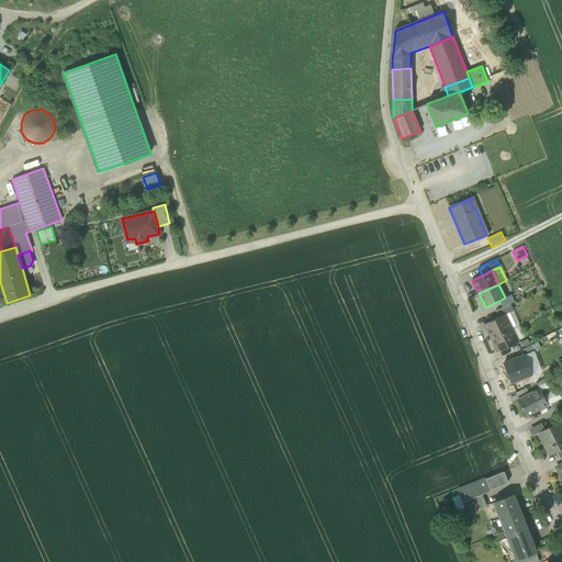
[(499,301),(503,307),(510,304),(514,302),(510,294),(505,298),(499,301)]
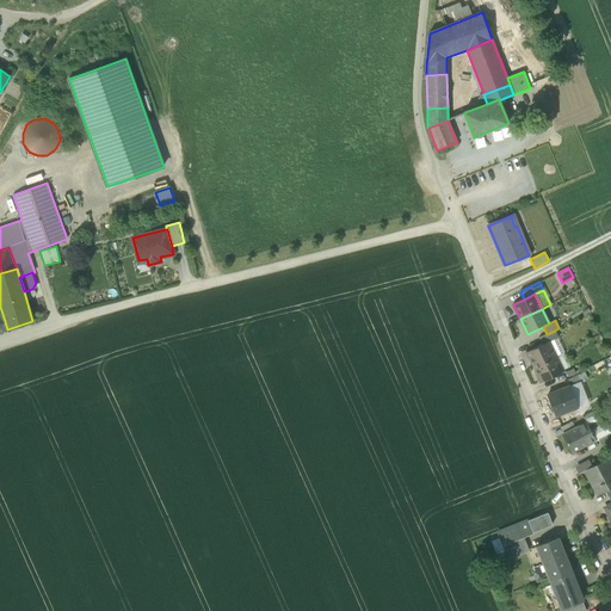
[(559,338),(555,331),(547,334),(538,338),(542,345),(548,341),(548,343),(557,338),(559,338)]
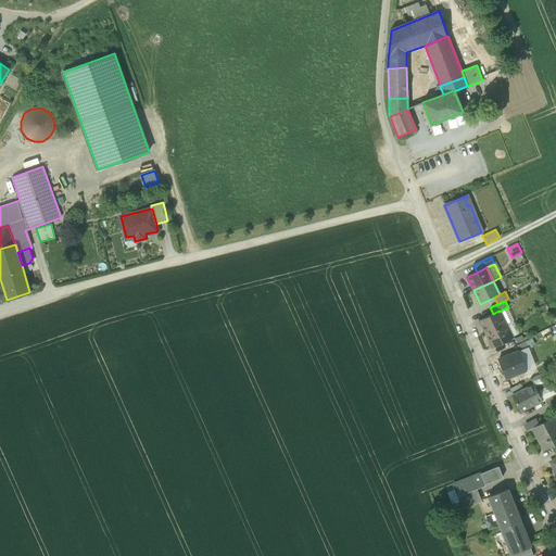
[(507,307),(498,312),(505,325),(513,321),(514,320),(507,307)]
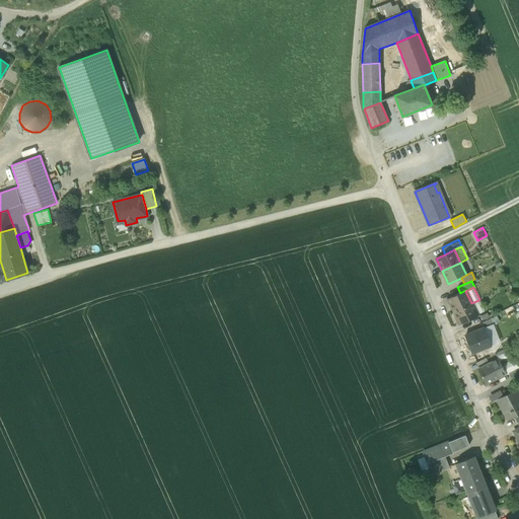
[(447,299),(453,312),(471,303),(465,291),(465,290),(460,293),(447,299)]
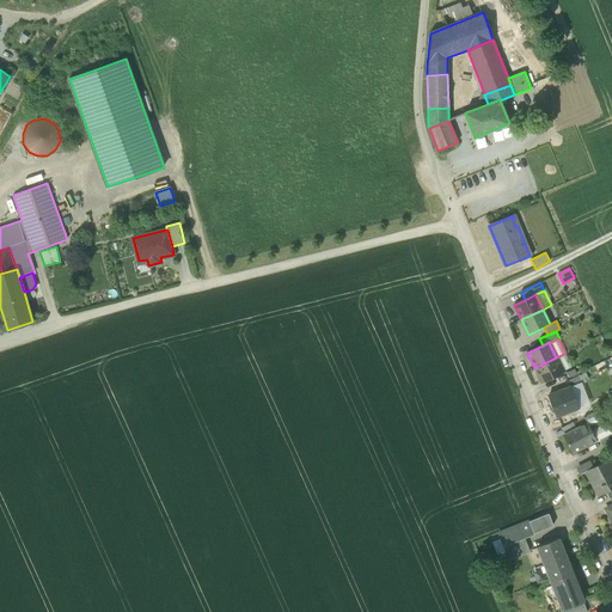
[(564,354),(556,357),(563,372),(571,368),(564,354)]
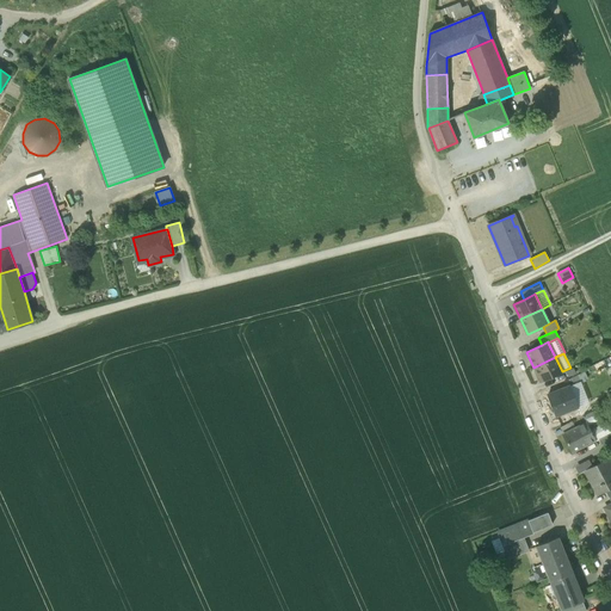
[(562,371),(555,357),(534,368),(542,382),(563,372),(562,371)]
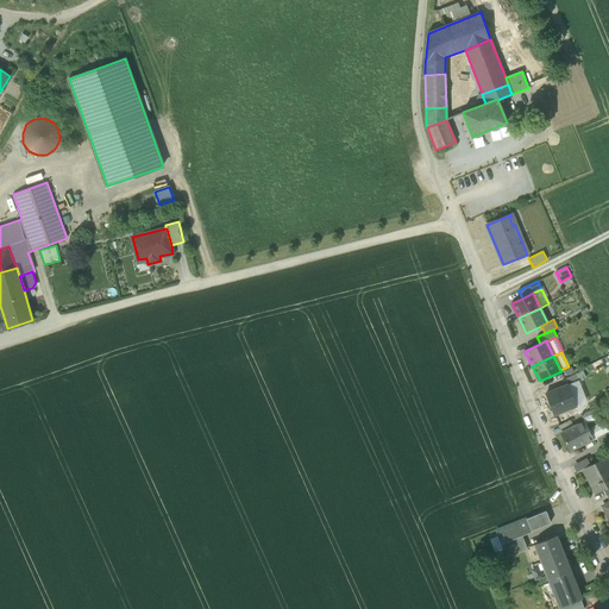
[(567,377),(569,383),(579,380),(586,378),(583,370),(567,377)]
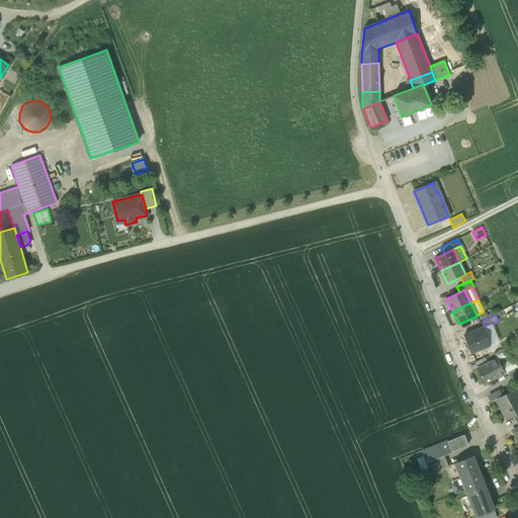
[(484,329),(490,346),(500,342),(493,323),(484,326),(483,327),(484,329)]
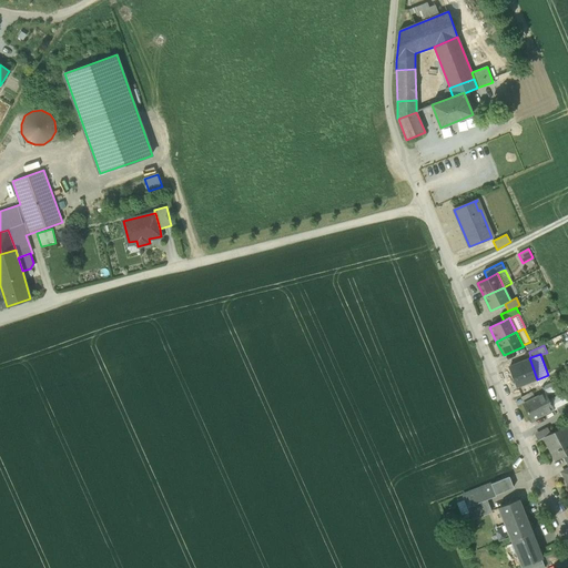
[(510,368),(516,386),(537,379),(530,361),(510,368)]
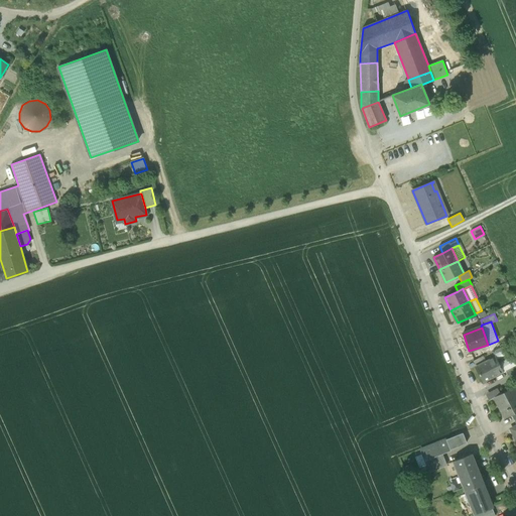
[(515,351),(512,343),(506,346),(511,357),(515,354),(515,351)]
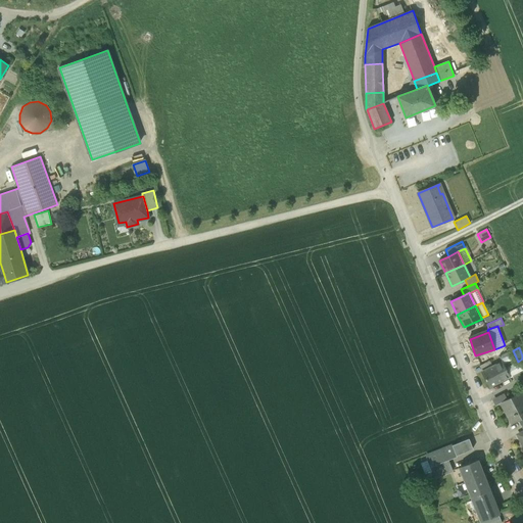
[(500,355),(503,362),(507,371),(512,368),(511,366),(518,362),(513,350),(513,349),(500,355)]
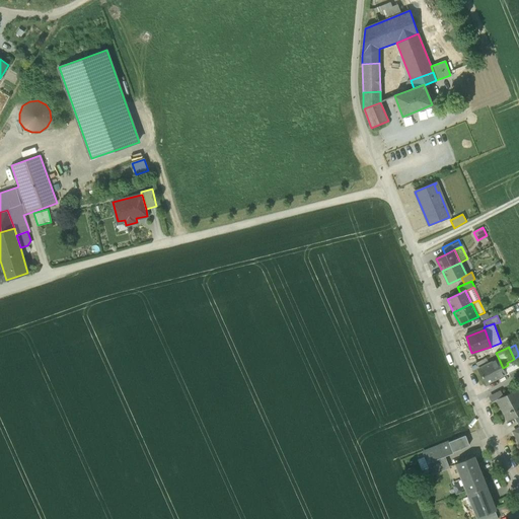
[(476,363),(478,368),(490,363),(488,358),(476,363)]
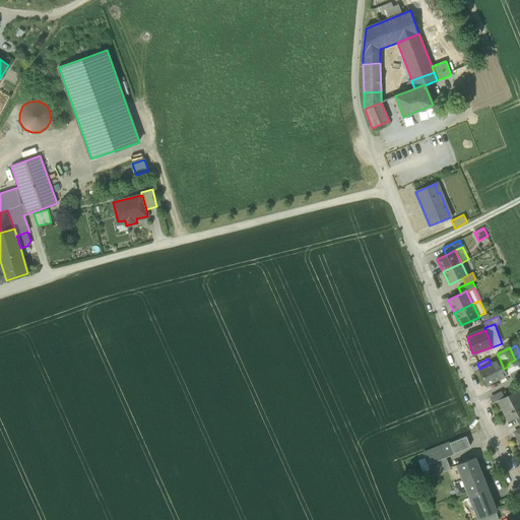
[(506,374),(504,369),(500,360),(491,364),(479,369),(488,385),(507,376),(506,374)]
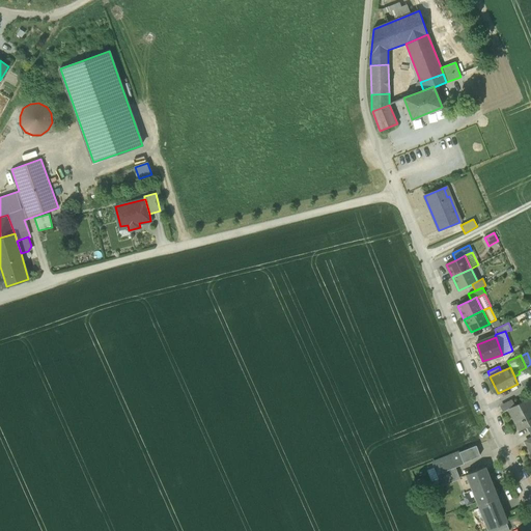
[(514,376),(516,382),(520,381),(530,375),(526,367),(519,371),(520,373),(514,376)]
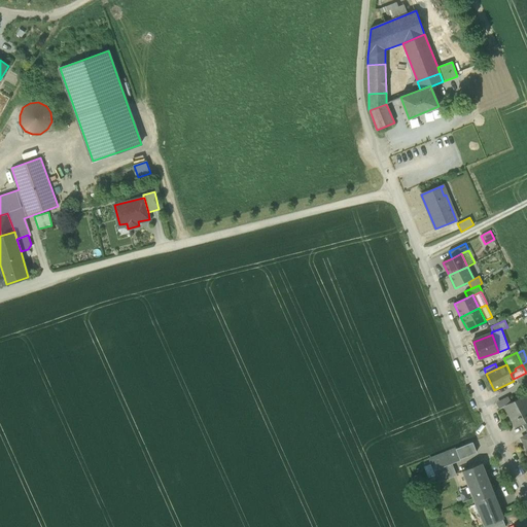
[(516,378),(519,384),(526,379),(526,374),(526,373),(516,378)]
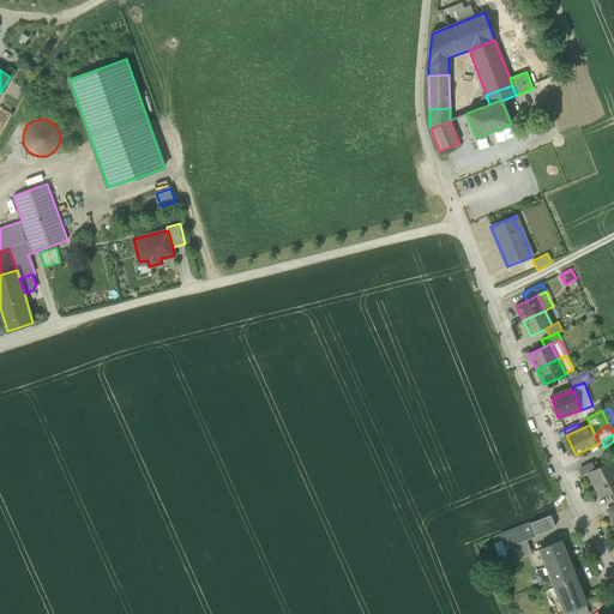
[(588,473),(601,498),(608,494),(613,491),(613,475),(612,471),(613,470),(613,468),(611,462),(595,469),(588,473)]
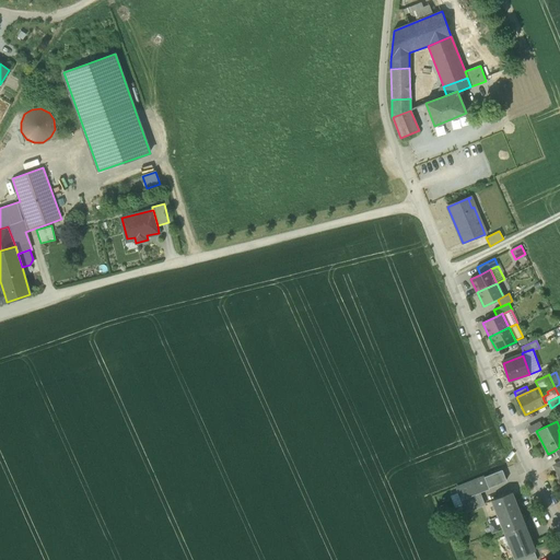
[(531,434),(536,431),(543,428),(540,422),(527,429),(531,434)]
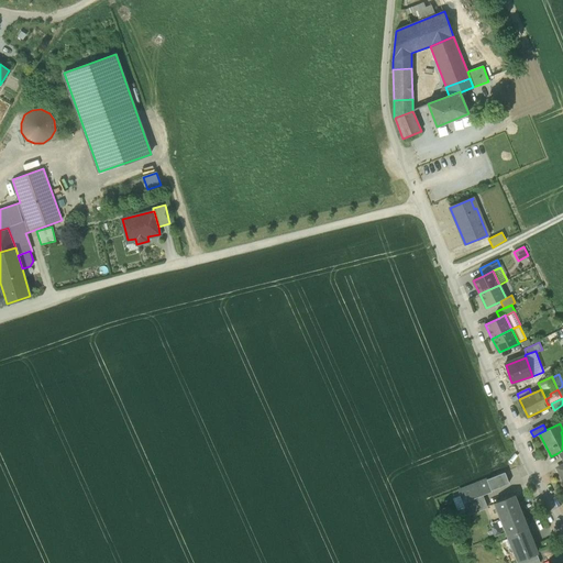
[(505,473),(486,479),(490,490),(509,484),(505,473)]
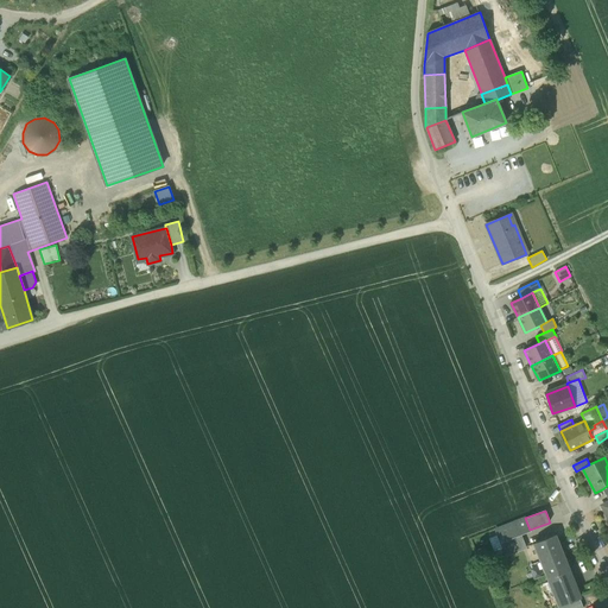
[(530,530),(525,518),(495,530),(500,542),(520,533),(530,530)]
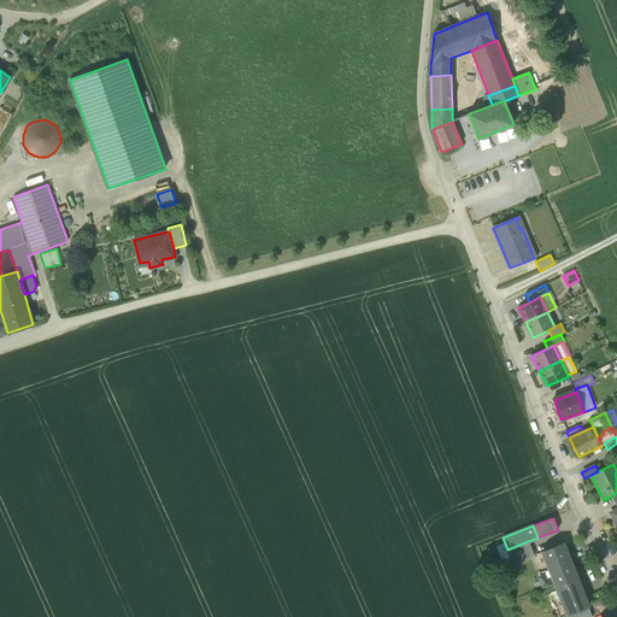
[(530,548),(528,541),(507,550),(511,557),(530,548)]
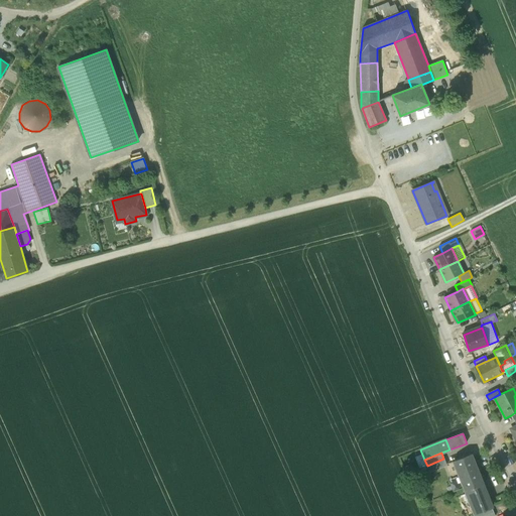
[(454,462),(464,488),(482,481),(471,455),(454,462)]
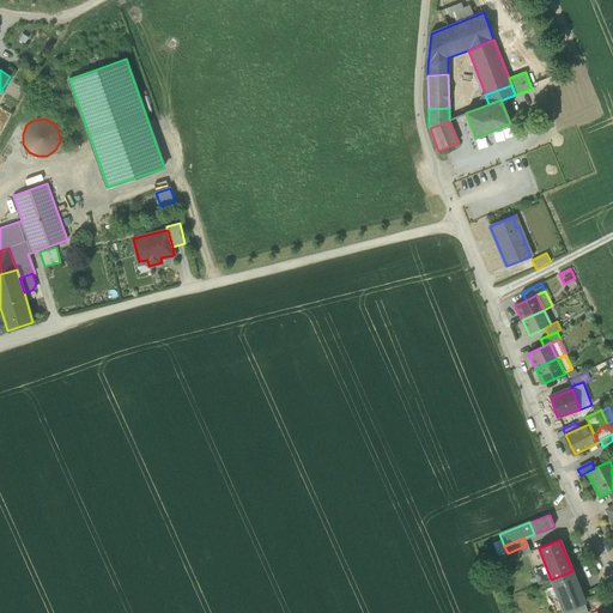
[(527,545),(508,553),(510,560),(530,552),(527,545)]
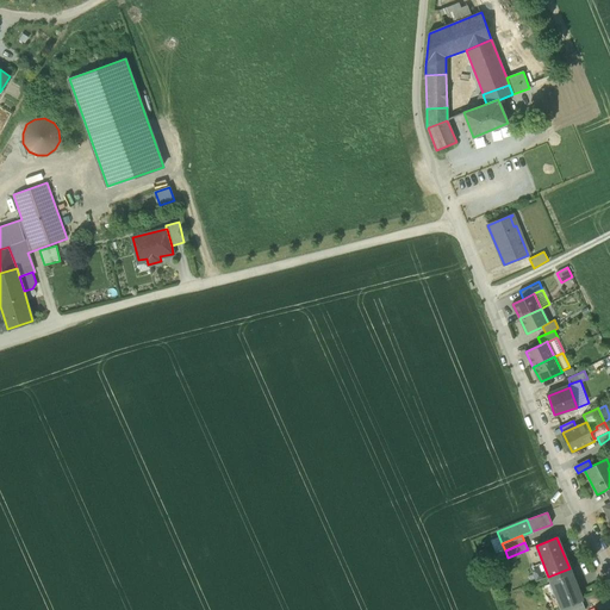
[(485,549),(478,552),(480,559),(489,556),(485,549)]
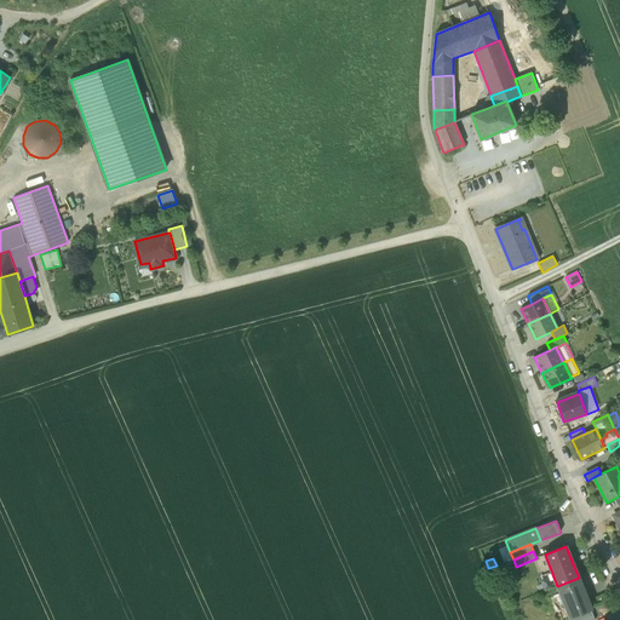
[(552,589),(547,577),(540,579),(544,591),(552,589)]
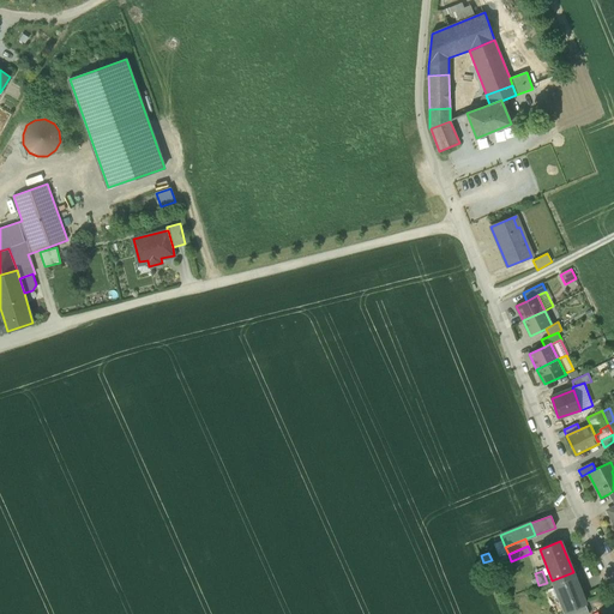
[(585,603),(573,572),(552,581),(565,612),(585,603)]
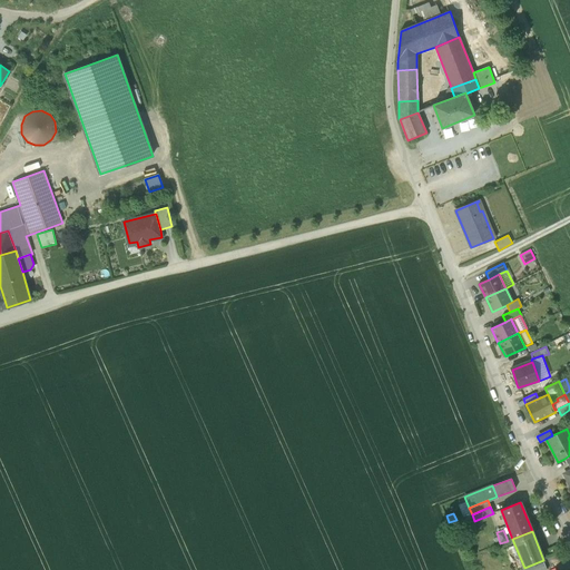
[(524,568),(524,569),(546,569),(543,560),(524,568)]
